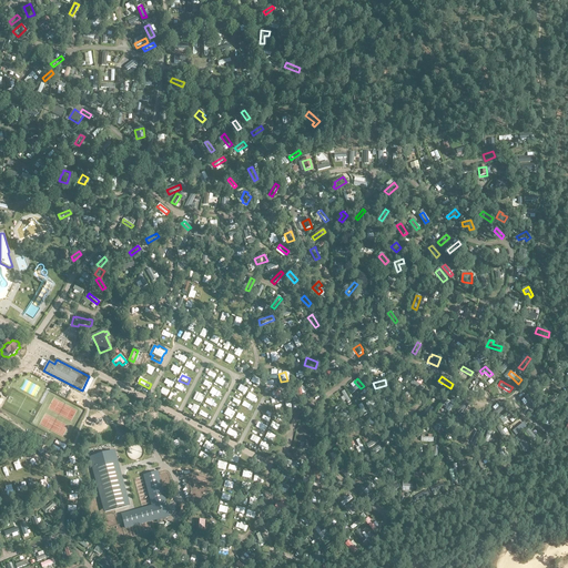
[(543,392),(546,389),(537,381),(535,383),(543,392)]
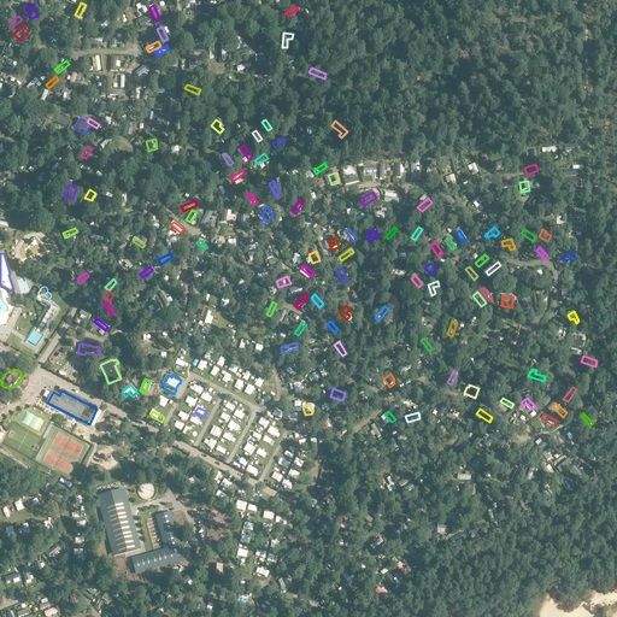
[(224,415),(222,419),(224,421),(224,423),(229,425),(233,418),(224,415)]
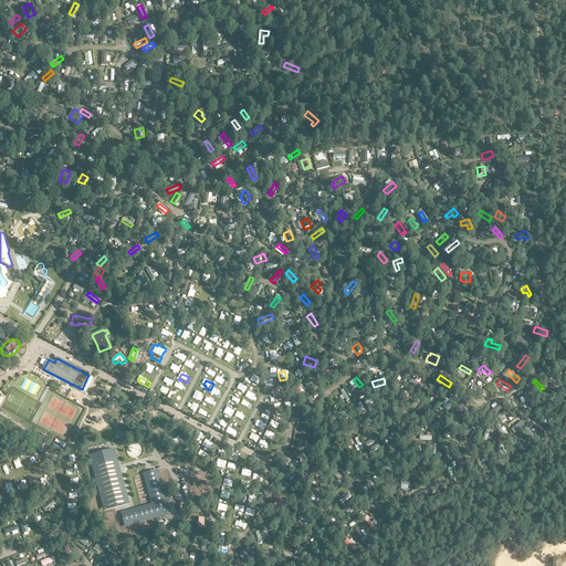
[(410,380),(408,384),(416,390),(418,387),(410,380)]
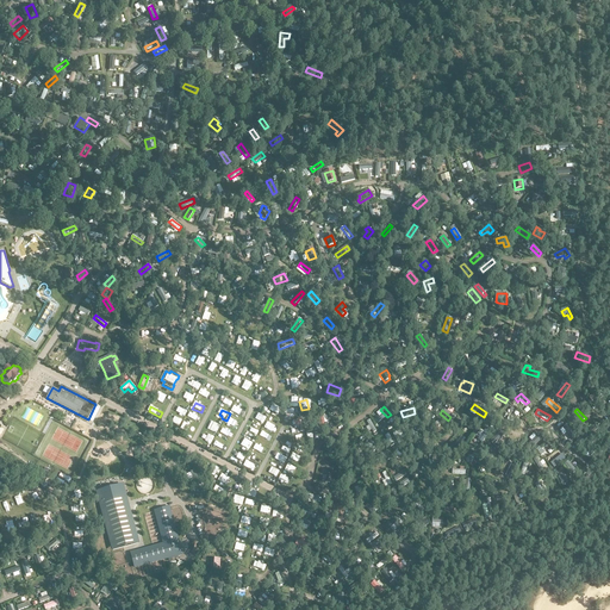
[(293,422),(294,427),(299,425),(302,433),(305,431),(302,419),(293,422)]
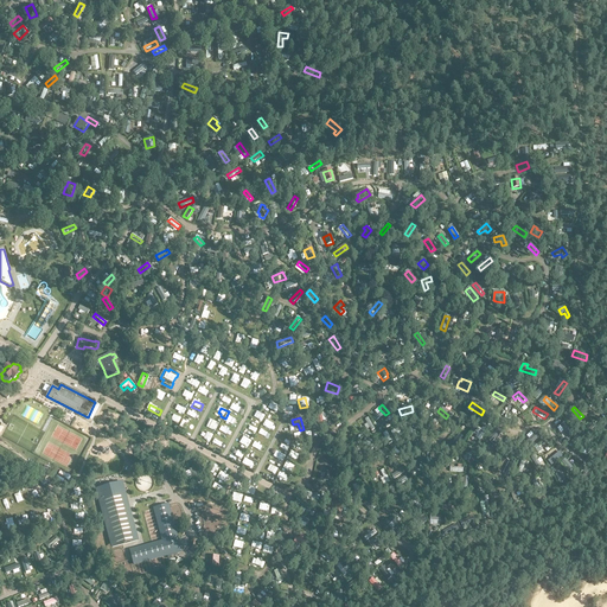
[(438,421),(435,419),(428,427),(430,429),(438,421)]
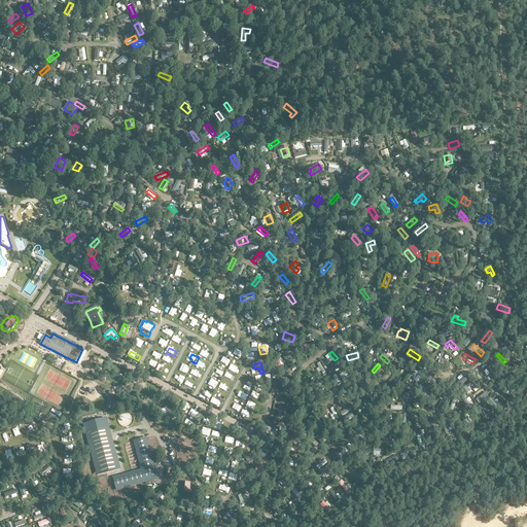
[(497,378),(489,365),(486,367),(494,380),(497,378)]
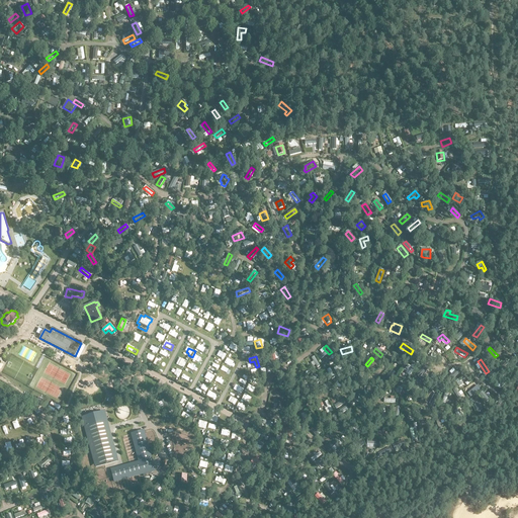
[(504,371),(507,368),(504,365),(506,362),(504,360),(498,366),(504,371)]
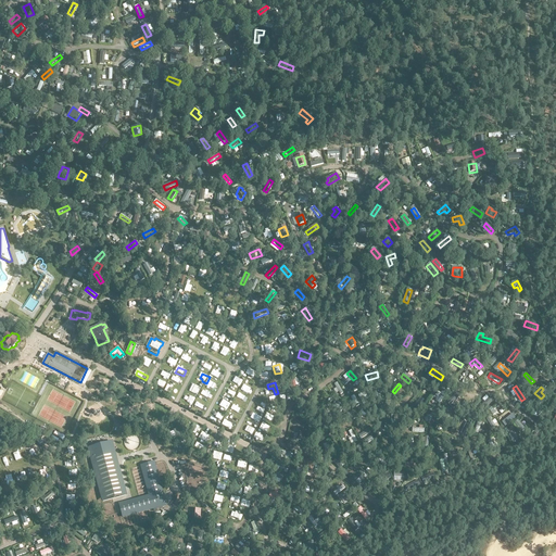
[(191,393),(200,397),(202,391),(194,388),(191,393)]
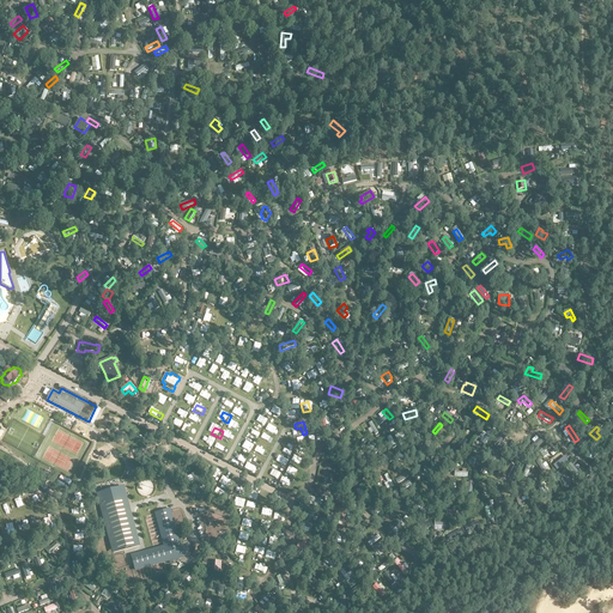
[(505,437),(503,434),(491,444),(495,448),(505,437)]
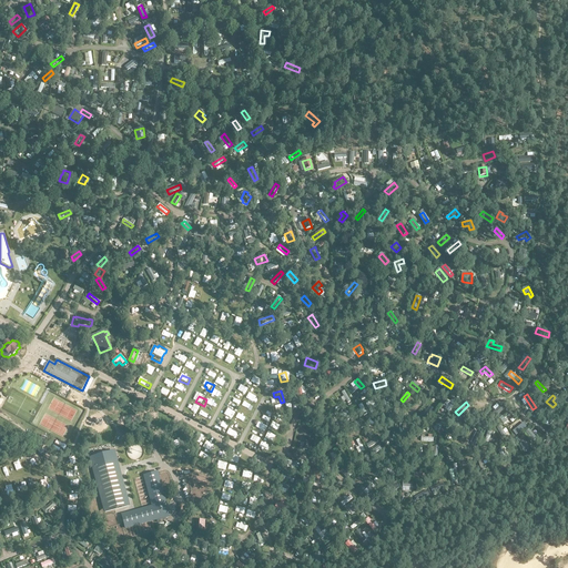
[(535,414),(539,417),(548,407),(545,404),(535,414)]
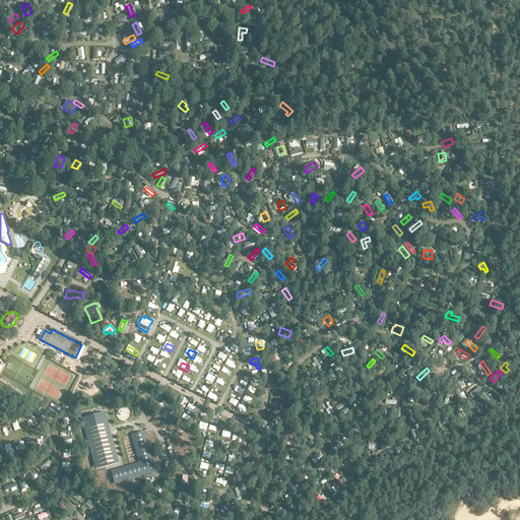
[(174,379),(181,381),(184,374),(176,372),(174,379)]
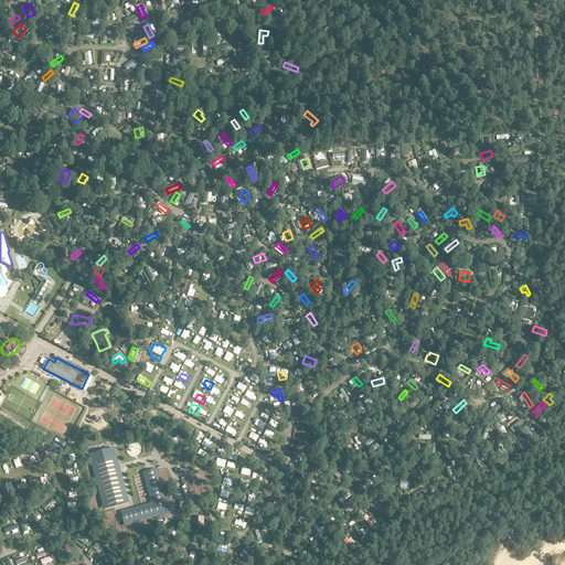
[(423,419),(433,408),(428,404),(418,416),(423,419)]
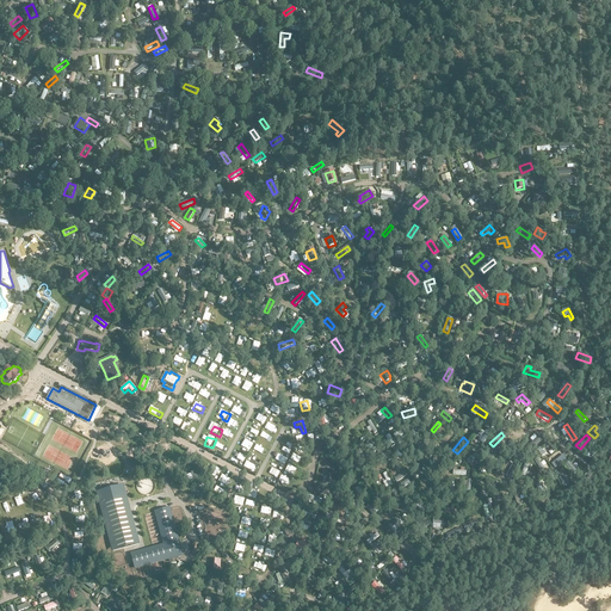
[(531,452),(542,440),(538,437),(526,448),(531,452)]
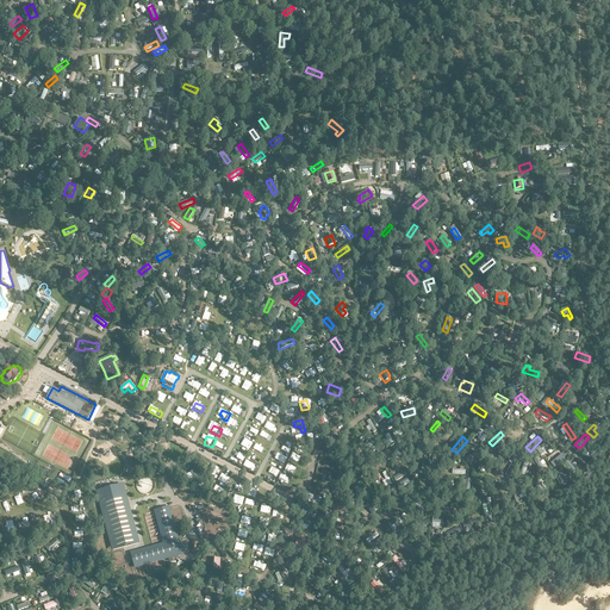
[(392,453),(397,450),(390,439),(386,441),(392,453)]
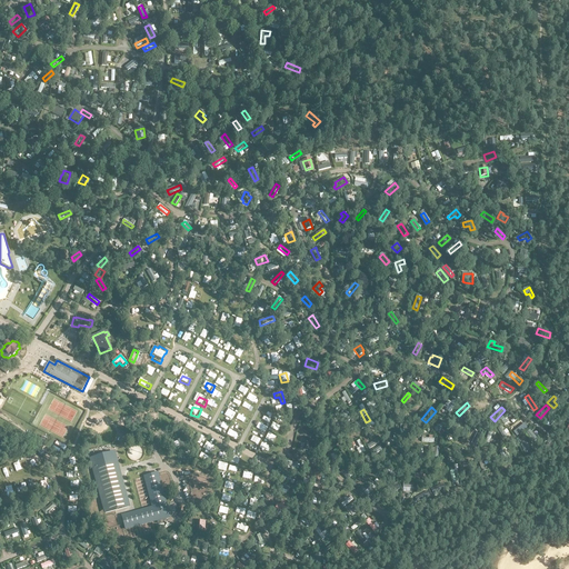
[(328,421),(320,416),(318,420),(325,425),(328,421)]
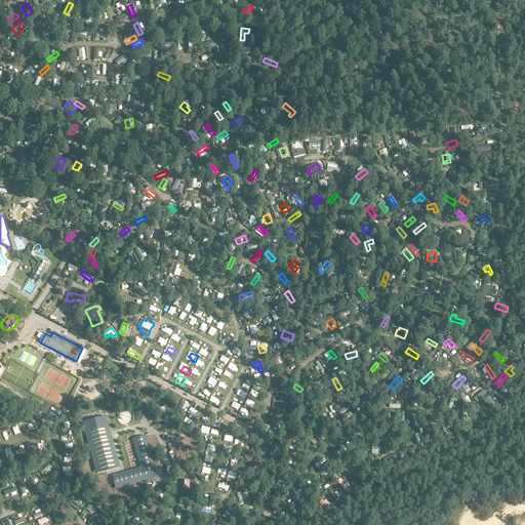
[(219,385),(217,391),(225,393),(227,387),(219,385)]
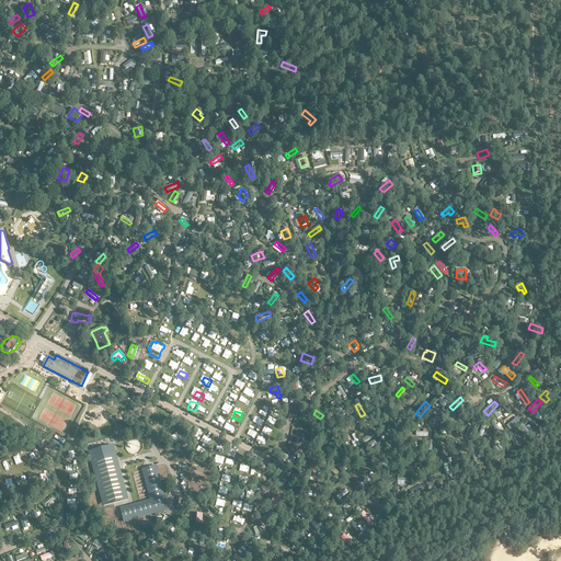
[(437,424),(435,415),(426,418),(427,422),(431,421),(432,425),(437,424)]
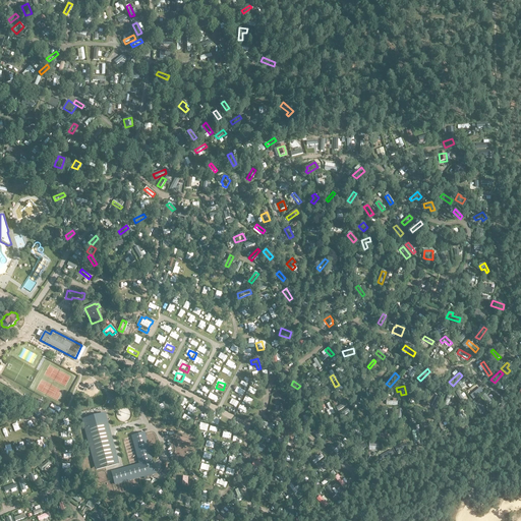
[(472,397),(474,399),(482,392),(480,390),(472,397)]
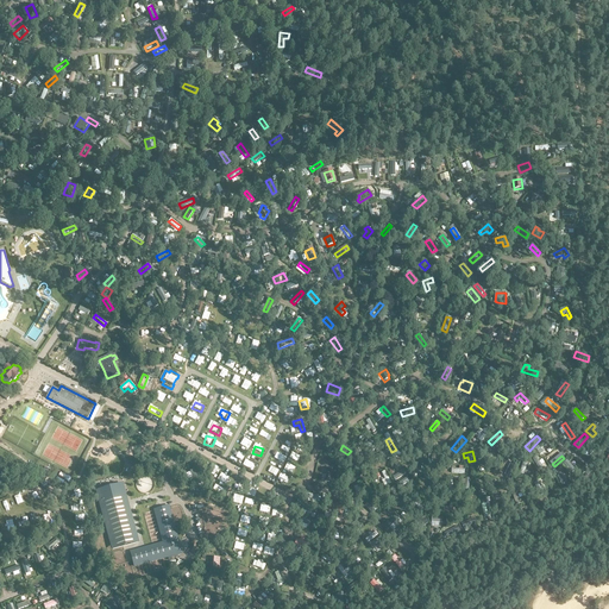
[(283,468),(288,460),(282,457),(277,465),(283,468)]
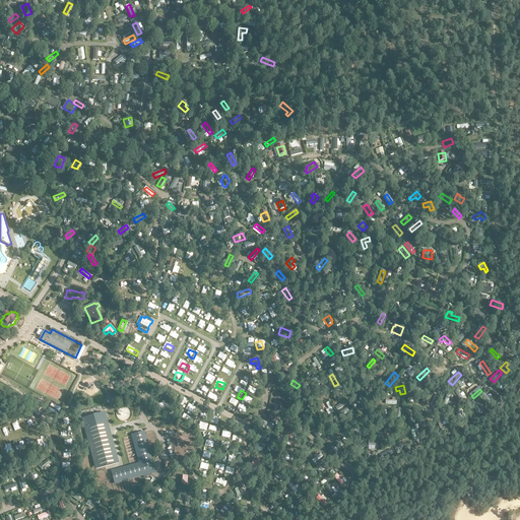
[(455,392),(461,401),(464,399),(458,390),(455,392)]
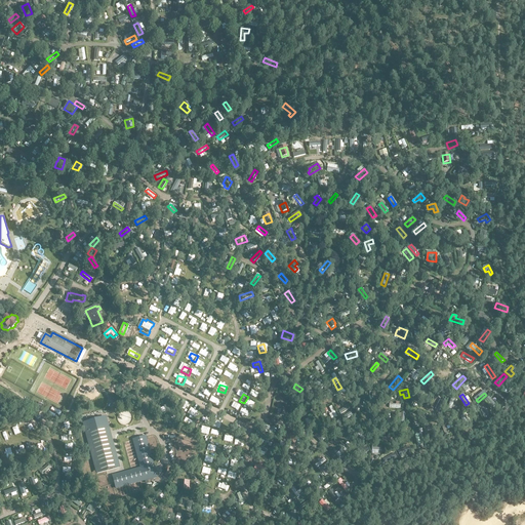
[(218,404),(221,399),(214,395),(211,400),(218,404)]
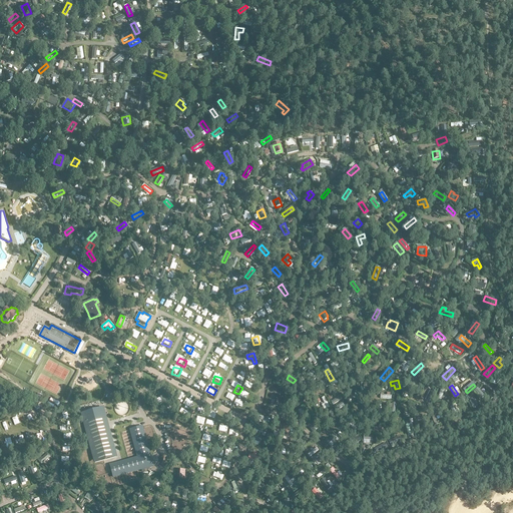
[(474,390),(481,399),(484,396),(477,388),(474,390)]
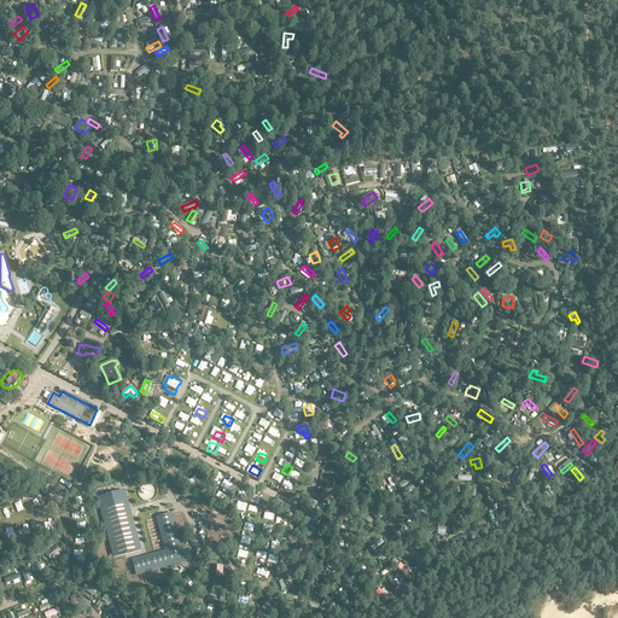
[(419,479),(427,478),(426,468),(418,468),(419,479)]
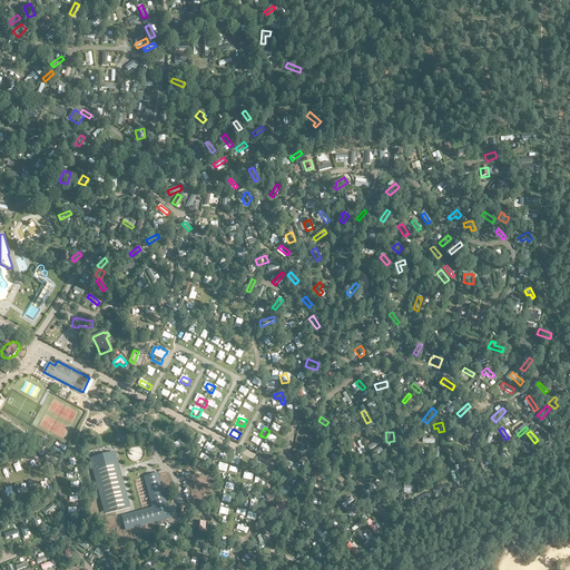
[(182,439),(177,442),(180,448),(184,455),(189,453),(182,439)]
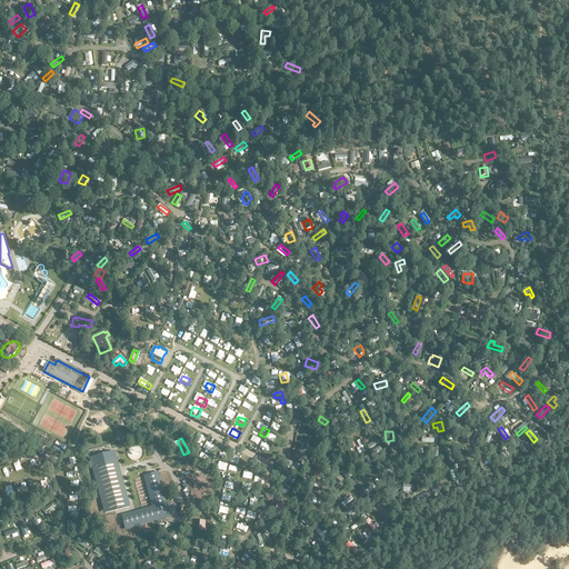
[(378,443),(377,440),(366,447),(368,450),(378,443)]
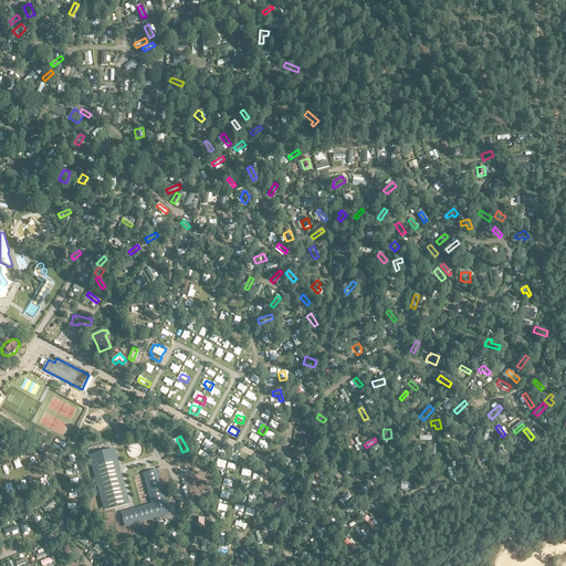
[(259,449),(266,452),(269,447),(261,443),(259,449)]
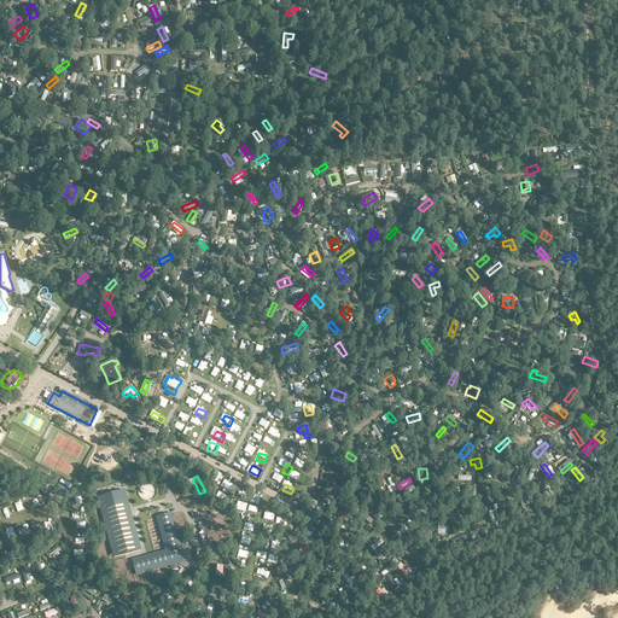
[(413,484),(402,491),(404,495),(415,489),(413,484)]
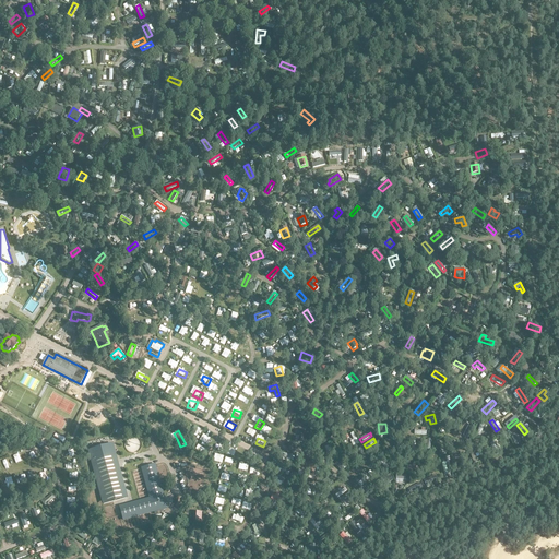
[(128,498),(113,443),(87,450),(102,506),(128,498)]
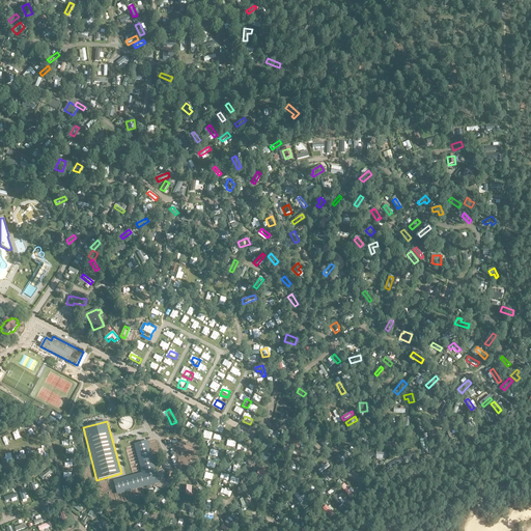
[(119,422),(114,427),(119,432),(123,427),(119,422)]
